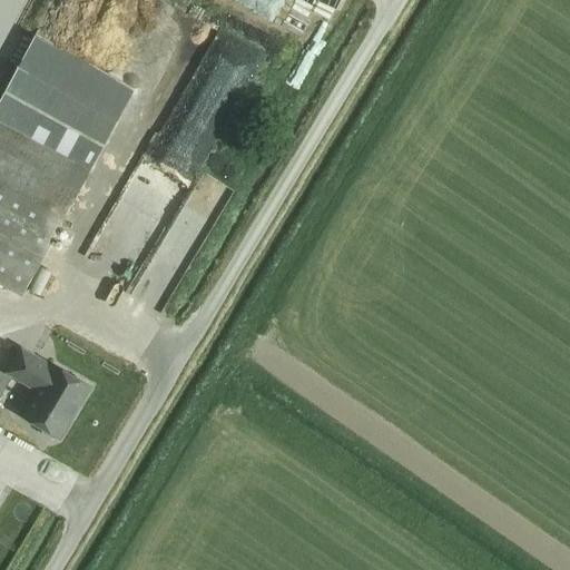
[(35,36),(0,98),(0,179),(65,216),(135,89),(35,36)]
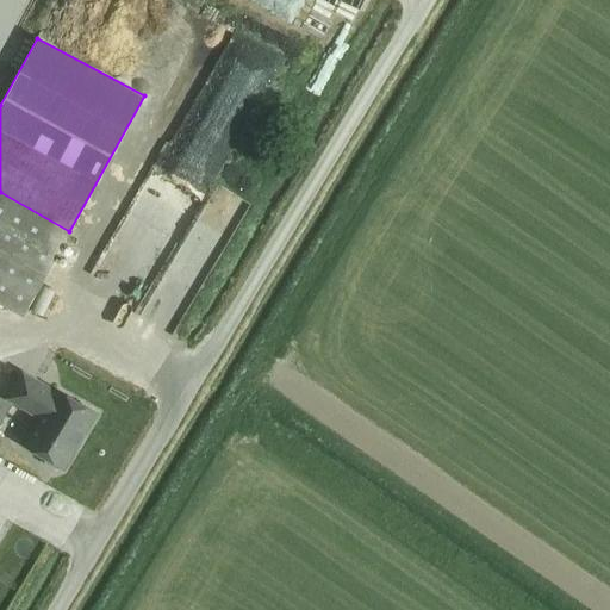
[(248,51),(242,48),(179,154),(213,175),(253,110),(256,112),(277,79),(257,68),(261,63),(246,54),(248,51)]
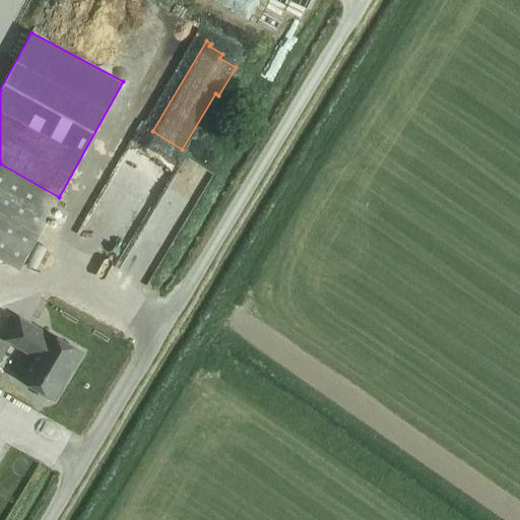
[(173,206),(181,209),(179,215),(201,223),(220,172),(190,160),(173,206)]
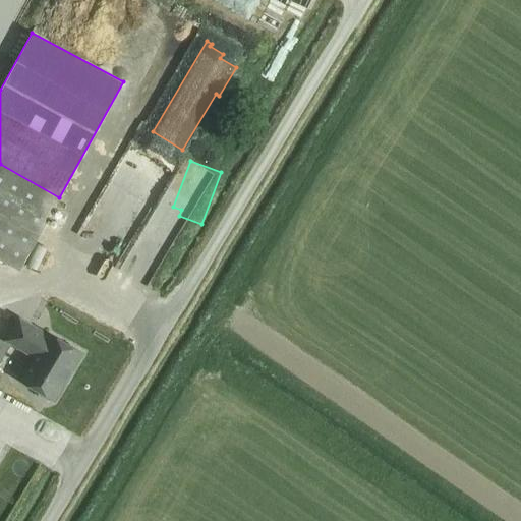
[(0,164),(0,257),(19,269),(59,197),(0,164)]
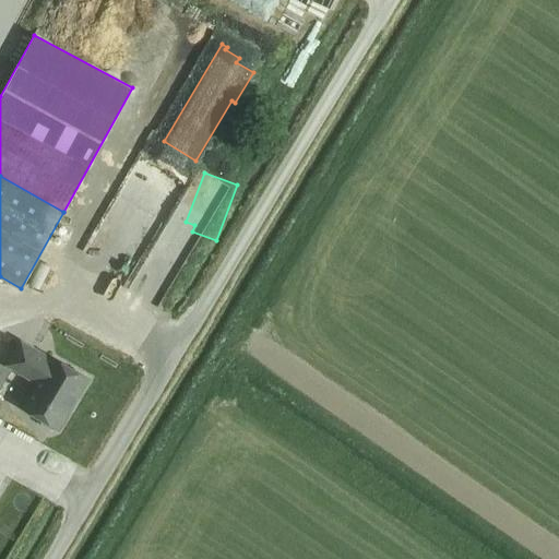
[(90,379),(48,356),(47,358),(18,342),(4,366),(34,382),(19,408),(43,423),(42,425),(43,428),(50,431),(54,431),(55,429),(60,432),(90,379)]
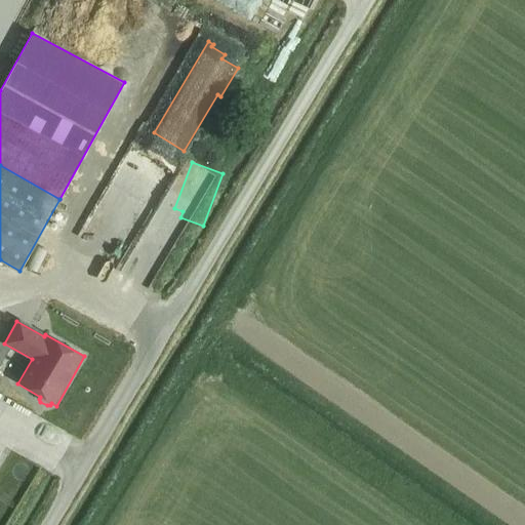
[(0,361),(8,347),(0,341),(0,361)]
